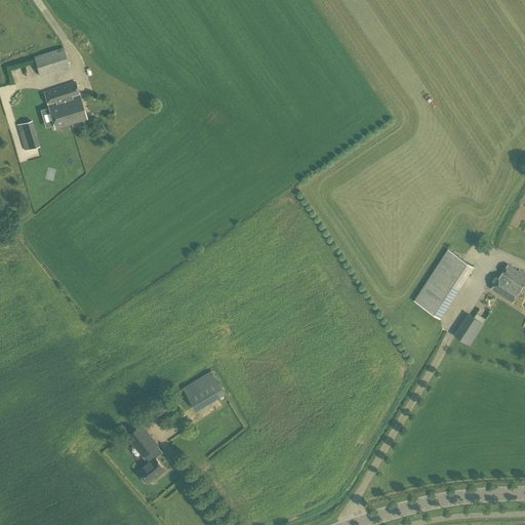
[(40,76),(69,67),(63,48),(34,56),(40,76)]
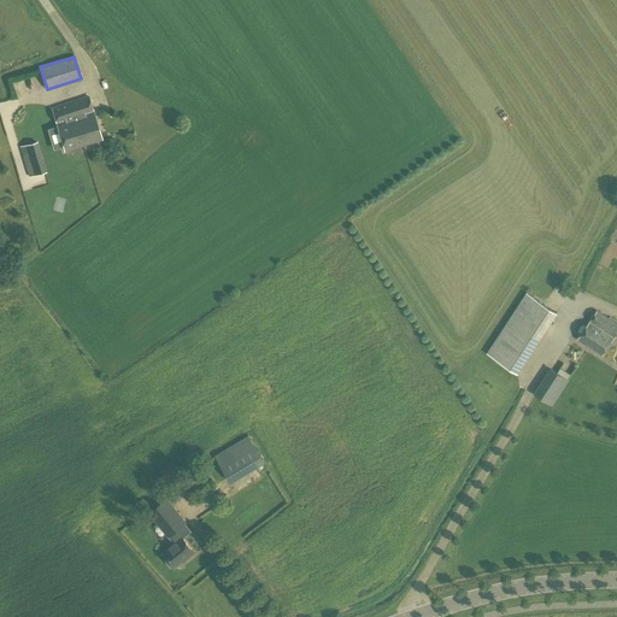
[(59,129),(95,118),(89,97),(52,109),(59,129)]
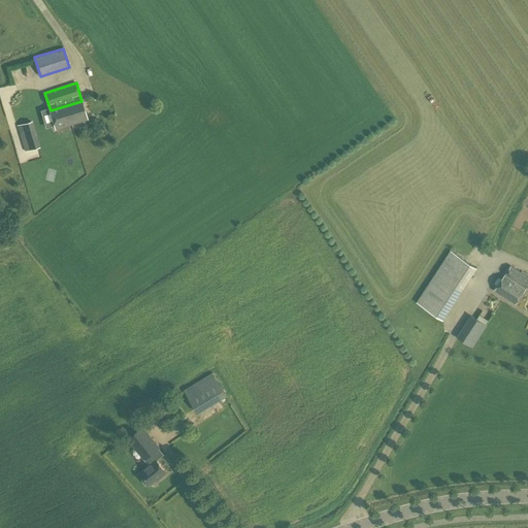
[(81,101),(51,110),(56,129),(88,119),(81,101)]
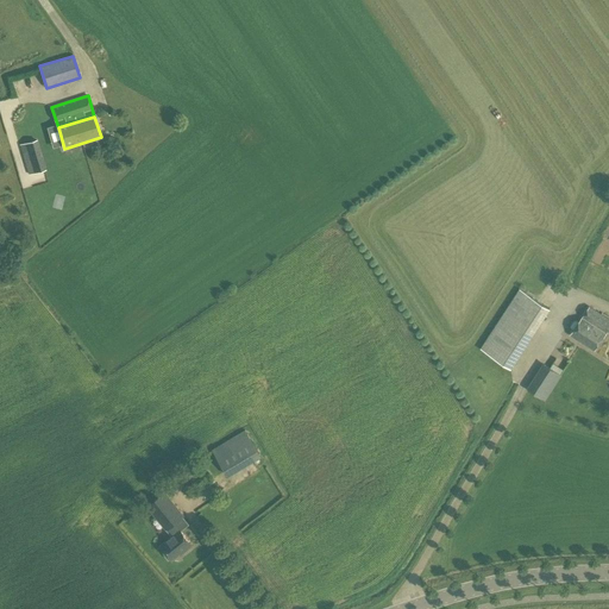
[(29,175),(46,169),(37,139),(19,145),(29,175)]
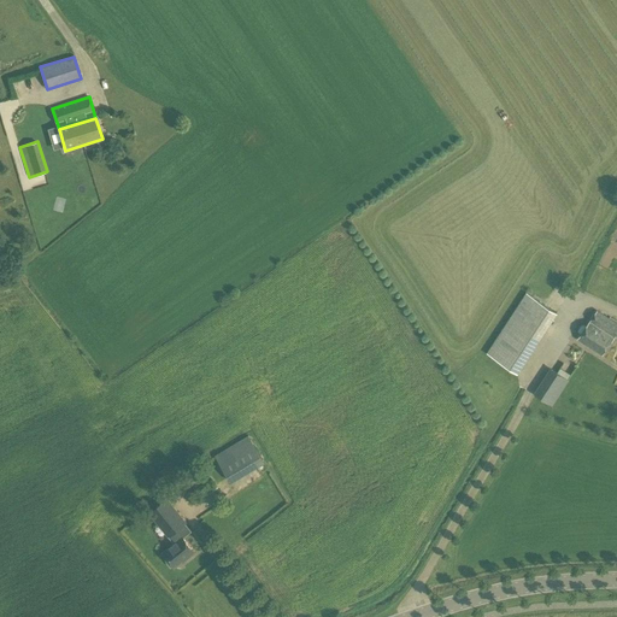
[(518,372),(558,311),(527,292),(488,352),(518,372)]
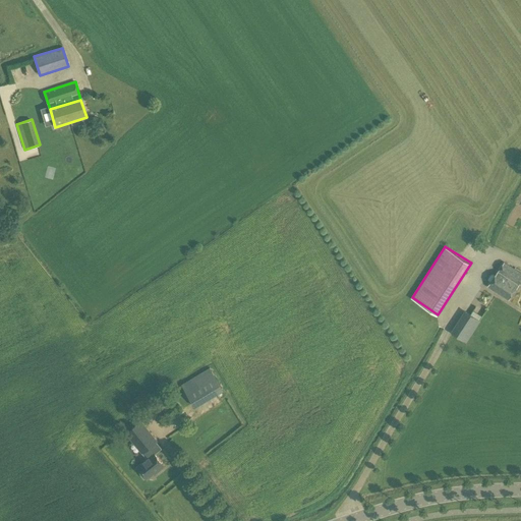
[(520,281),(520,273),(504,262),(496,276),(494,275),(491,275),(490,275),(488,278),(488,280),(488,281),(490,282),(488,286),(509,300),(520,281)]
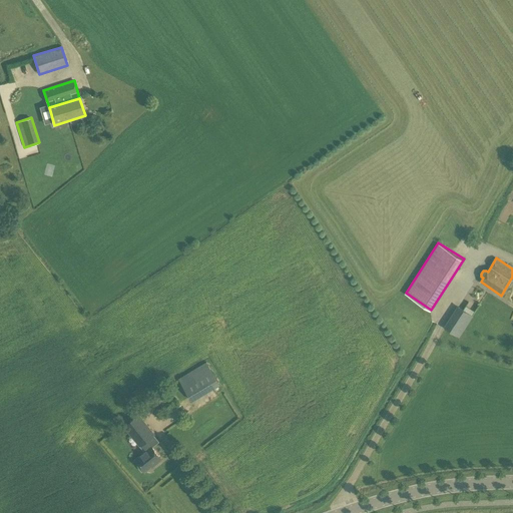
[(473,316),(457,306),(443,328),(459,338),(473,316)]
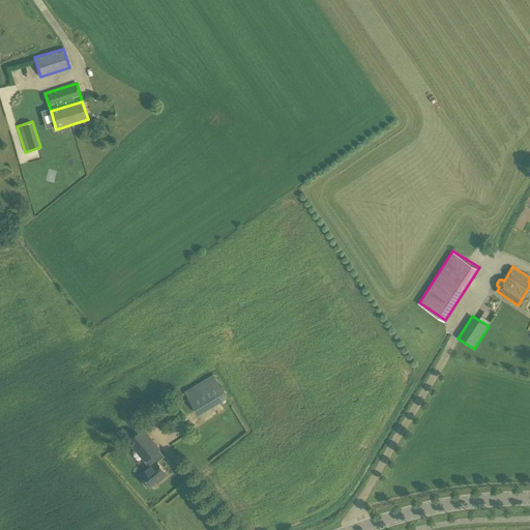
[(199,414),(228,398),(214,374),(185,390),(199,414)]
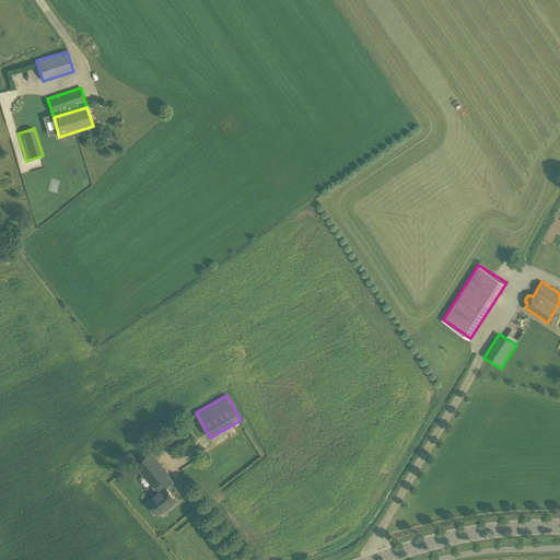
[(166,510),(177,501),(166,488),(173,483),(171,481),(172,480),(168,476),(168,475),(152,454),(136,466),(158,493),(148,502),(159,515),(165,509),(166,510)]
